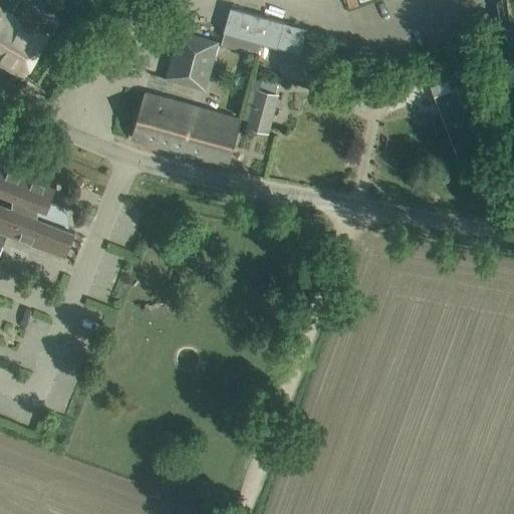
[(46,38),(40,34),(49,19),(26,5),(17,20),(13,18),(0,37),(0,62),(23,77),(46,38)]
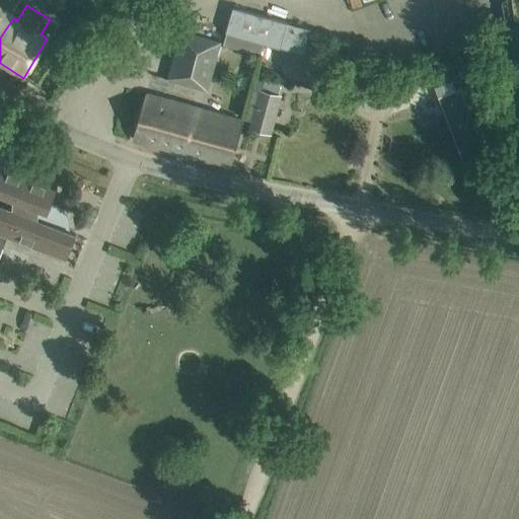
[(226,31),(222,45),(260,56),(264,44),(280,48),(287,22),(234,7),(226,31)]
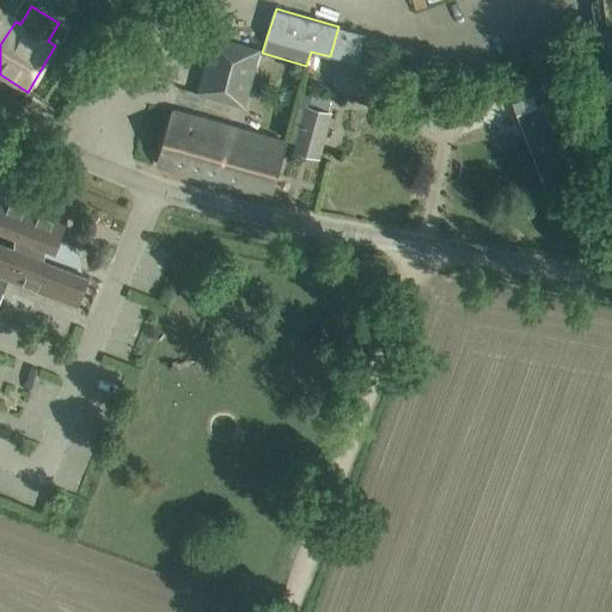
[(0,44),(16,22),(5,14),(2,19),(0,17),(0,44)]
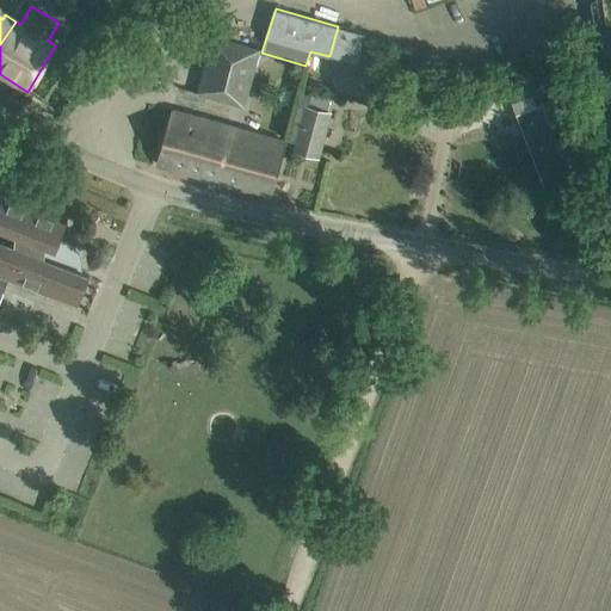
[(345,37),(335,34),(329,55),(387,69),(392,47),(351,37),(352,32),(347,31),(345,37)]
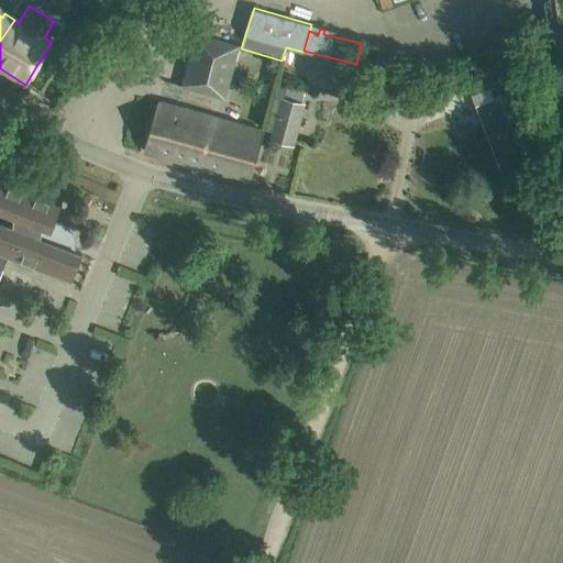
[(239,46),(196,34),(181,87),(224,99),(239,46)]
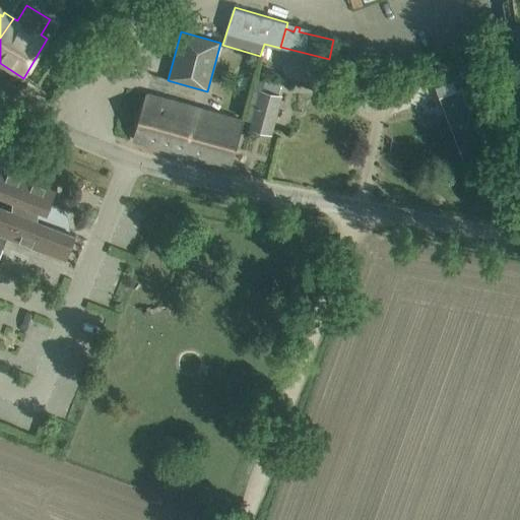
[(255,79),(250,100),(245,119),(254,121),(253,125),(269,130),(280,85),(255,79)]
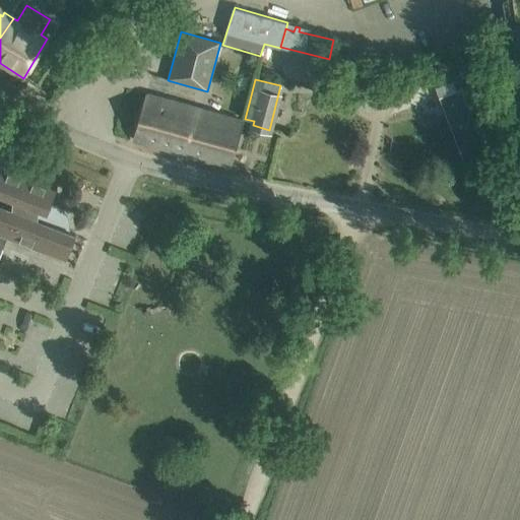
[(189,107),(145,94),(132,139),(177,151),(189,107)]
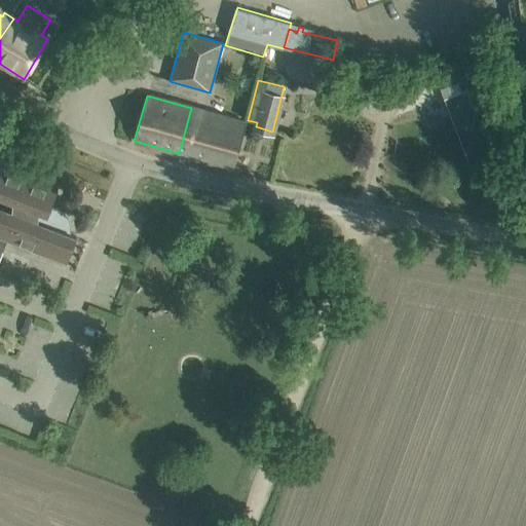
[(246,123),(191,108),(179,153),(233,170),(246,123)]
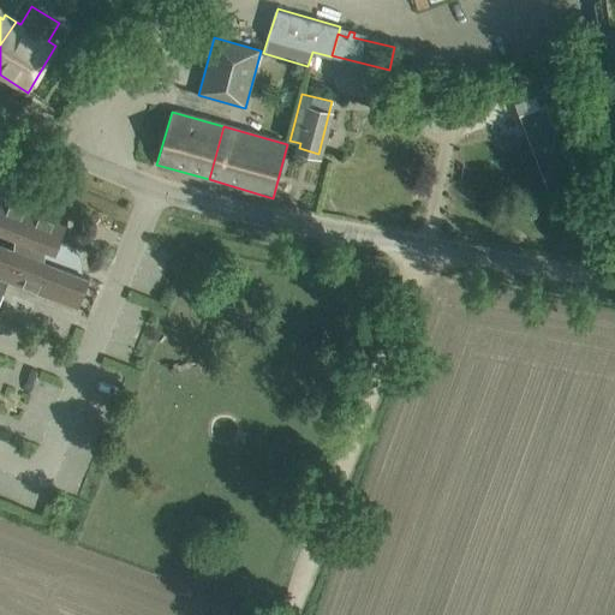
[(0,302),(9,280),(78,308),(81,300),(89,278),(78,273),(79,268),(79,263),(78,258),(76,254),(69,248),(64,244),(60,243),(67,222),(4,197),(0,206),(0,230),(16,237),(15,248),(0,243),(0,302)]
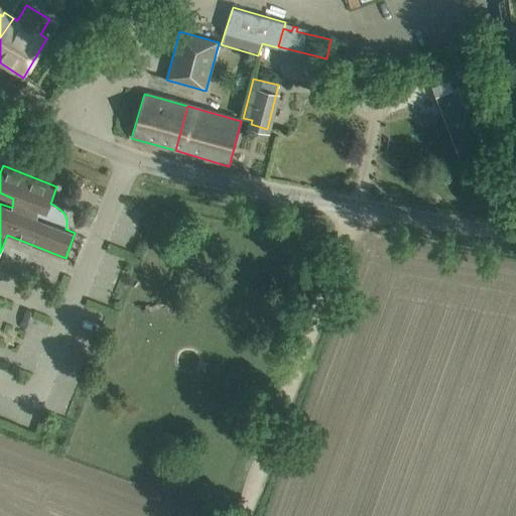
All buildings are outlined.
